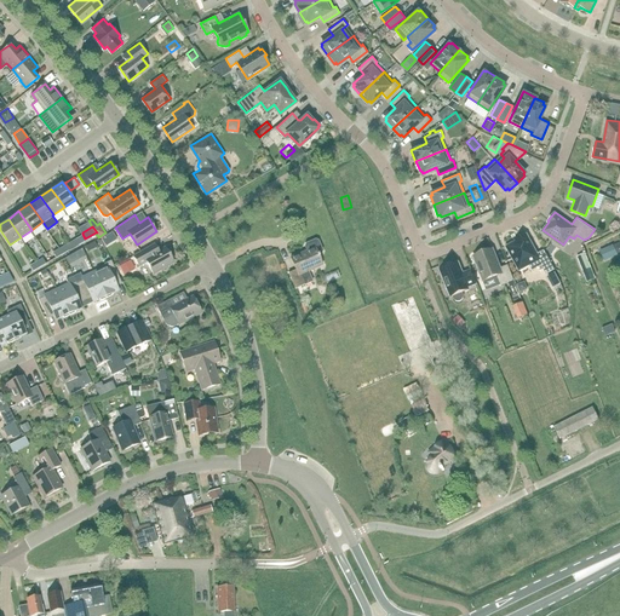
[(104,243),(115,237),(110,231),(101,237),(104,243)]
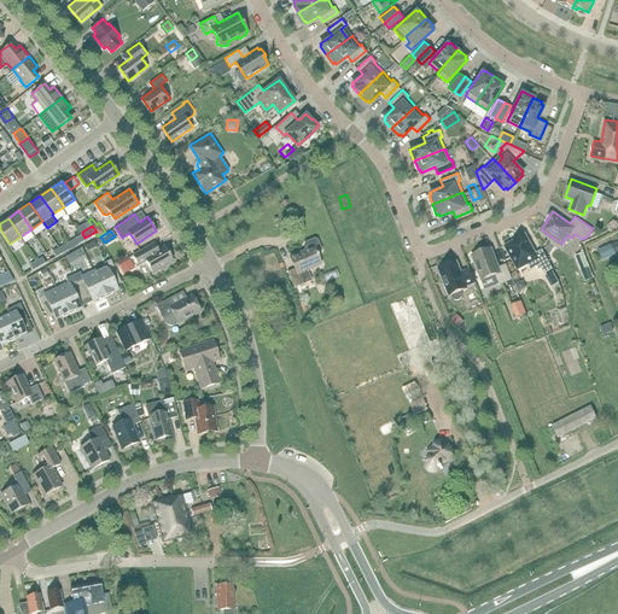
[(79,243),(85,238),(82,233),(82,232),(75,237),(79,243)]
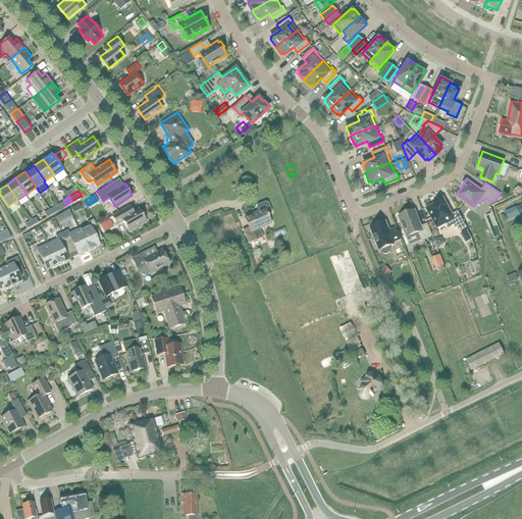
[(435,202),(427,206),(437,225),(446,221),(449,225),(456,221),(460,228),(467,225),(462,215),(459,210),(458,209),(452,212),(442,196),(434,201),(435,202)]
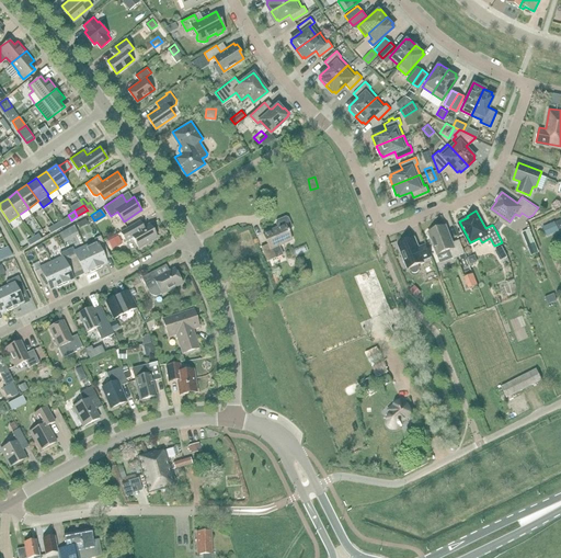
[(279,245),(293,239),(288,230),(292,229),(293,226),(288,217),(285,216),(277,219),(276,223),(277,225),(262,231),(266,242),(261,246),(267,260),(283,252),(279,245)]
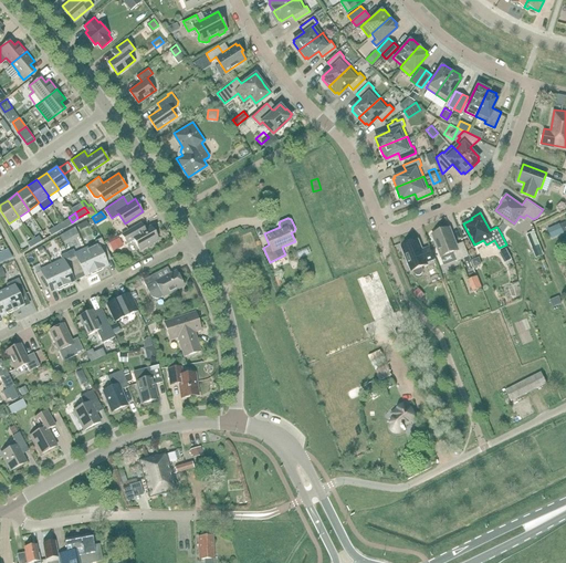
[(503,219),(498,228),(501,233),(509,223),(503,219)]
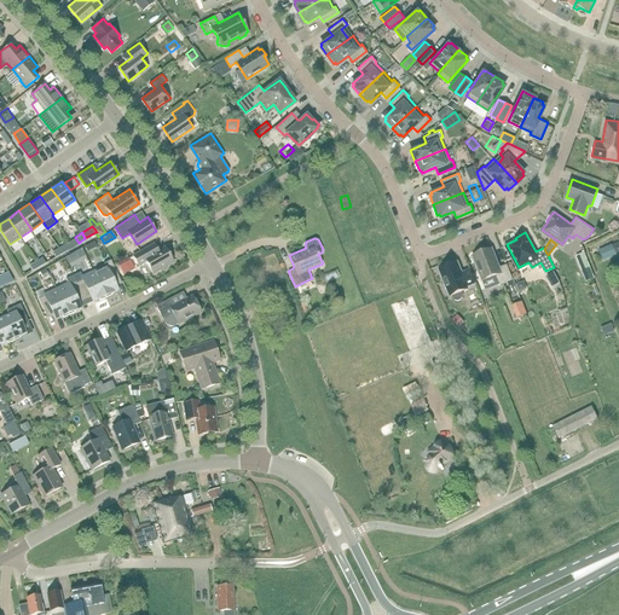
[(157,250),(154,243),(134,254),(139,265),(148,260),(154,271),(173,260),(166,245),(157,250)]
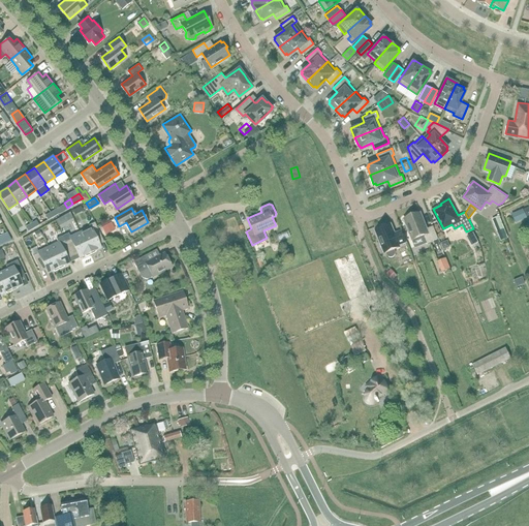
[(523,208),(512,212),(516,220),(527,216),(523,208)]
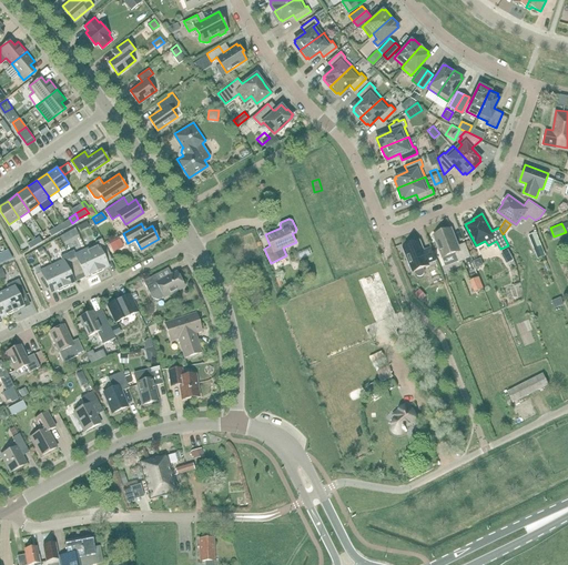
[(434,233),(443,255),(455,251),(458,259),(470,254),(465,241),(458,244),(452,226),(443,230),(442,228),(435,230),(436,232),(434,233)]
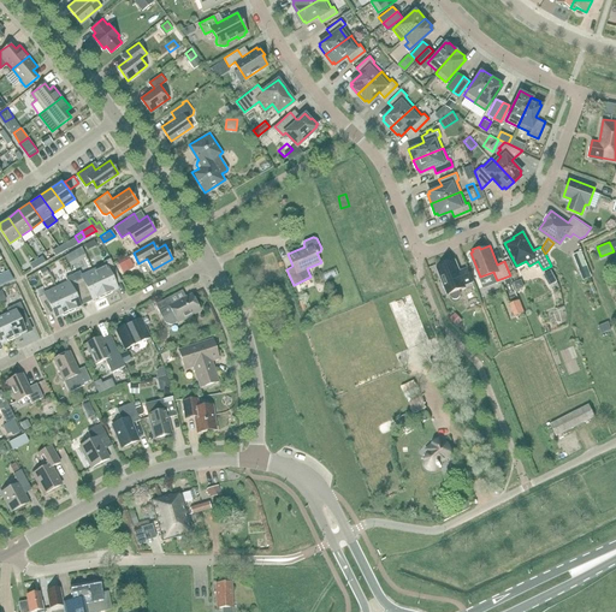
[(573,253),(579,267),(587,263),(581,249),(573,253)]
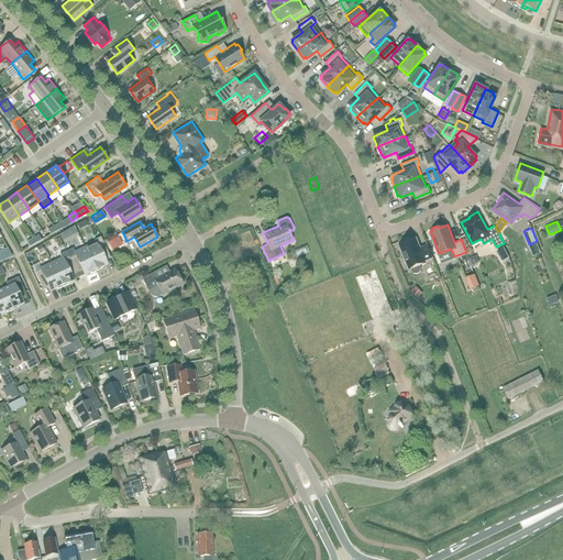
[(103,254),(109,251),(101,234),(95,238),(96,240),(86,245),(96,267),(107,262),(103,254)]
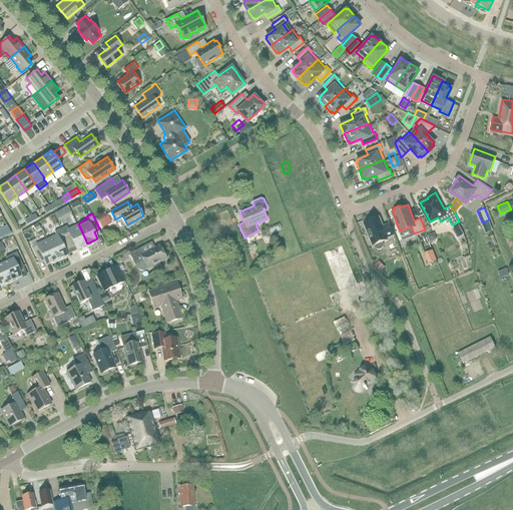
[(107,214),(99,218),(102,223),(110,219),(107,214)]
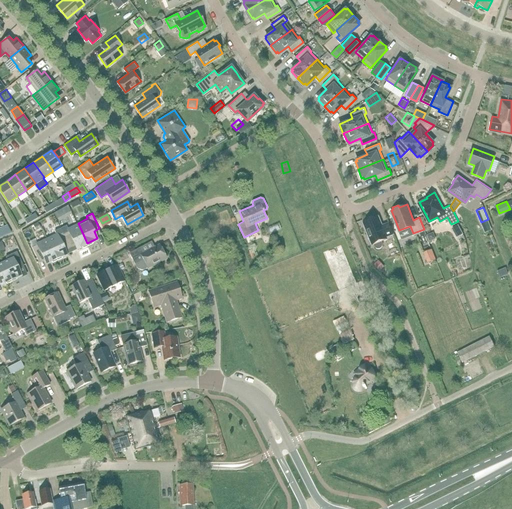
[(382,242),(381,240),(387,237),(387,235),(393,233),(389,222),(382,224),(378,215),(363,221),(372,243),(374,243),(375,245),(375,246),(376,246),(376,247),(378,247),(379,247),(380,247),(381,246),(382,245),(382,244),(382,243),(382,242)]
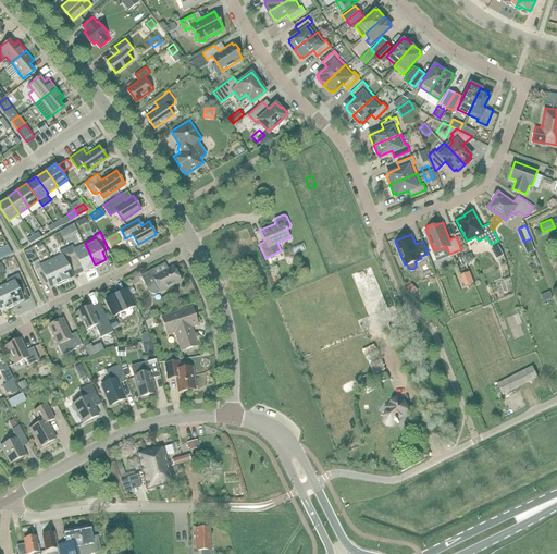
[(84,270),(95,265),(85,243),(74,247),(72,244),(66,246),(74,263),(81,261),(84,270)]
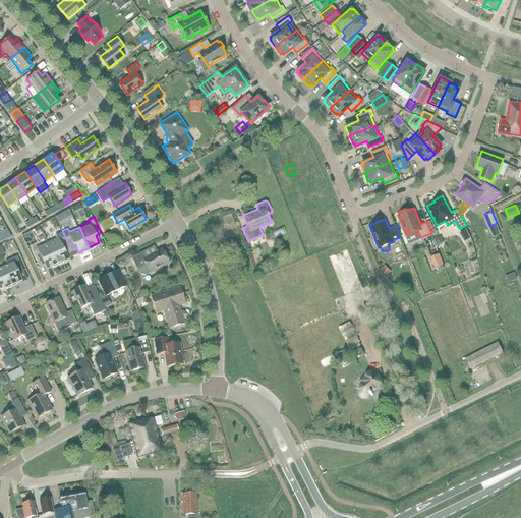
[(64,249),(69,246),(62,230),(55,233),(57,237),(48,241),(49,242),(58,263),(68,257),(64,249)]
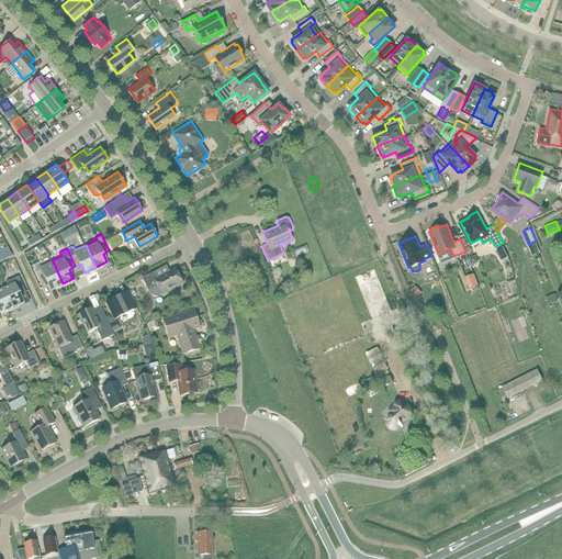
[(63,283),(53,261),(52,260),(41,266),(42,267),(35,269),(42,282),(47,279),(52,288),(63,283)]
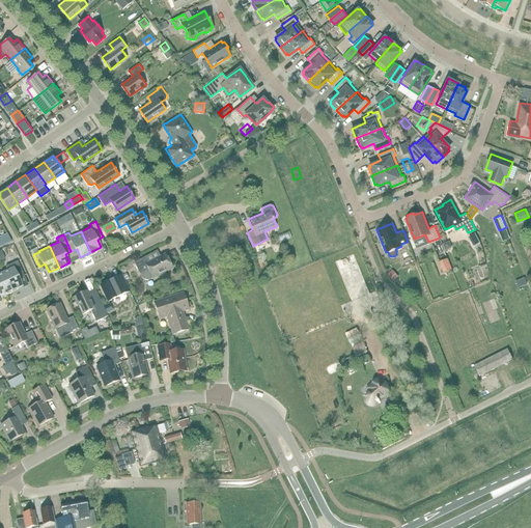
[(145,255),(135,260),(140,272),(142,275),(143,276),(144,276),(145,277),(146,277),(147,277),(148,277),(149,277),(152,276),(154,276),(172,267),(166,252),(148,261),(145,255)]
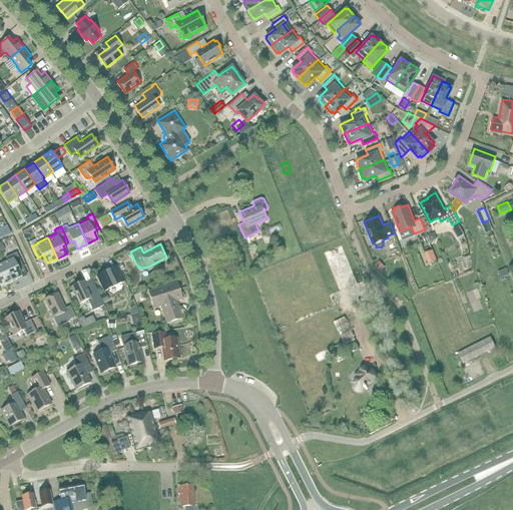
[(432,249),(426,251),(429,262),(436,259),(432,249)]
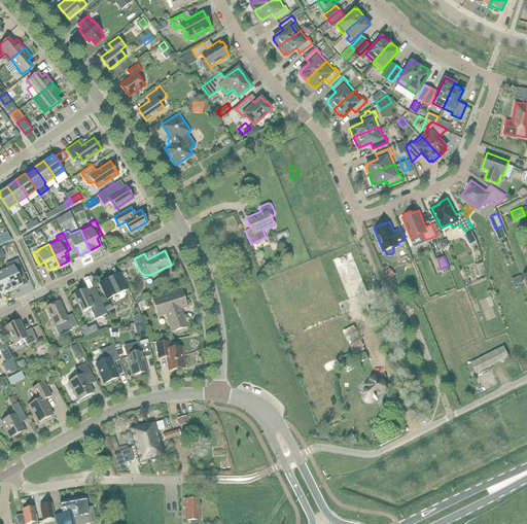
[(18,258),(5,264),(7,268),(3,270),(11,287),(22,282),(18,274),(24,272),(18,258)]
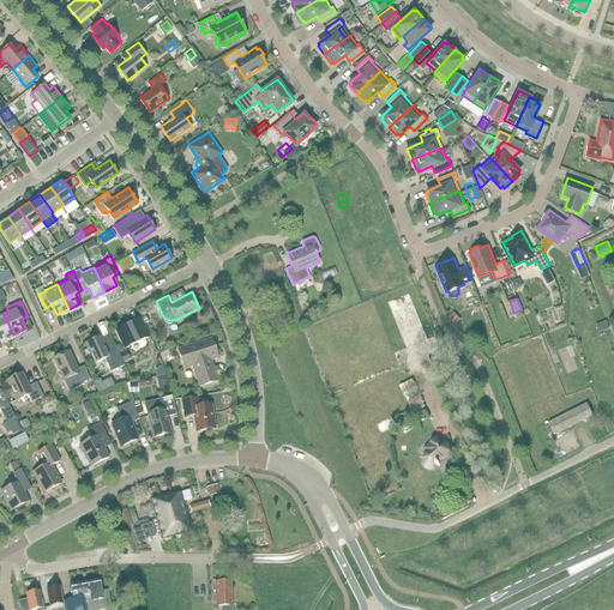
[(451,312),(449,315),(455,322),(458,319),(451,312)]
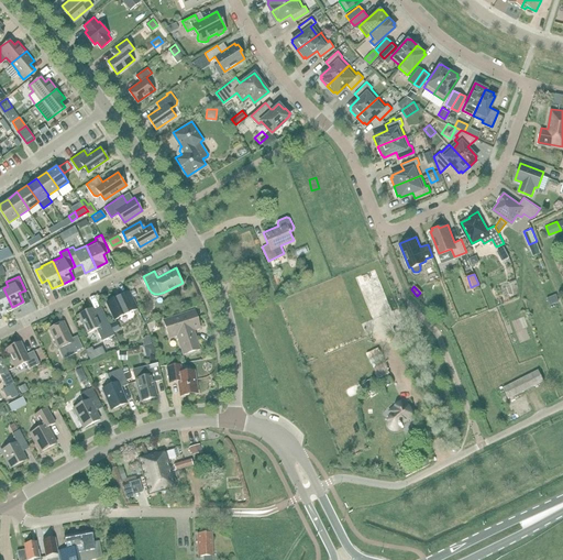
[(3,288),(0,289),(0,308),(1,311),(12,307),(3,288)]
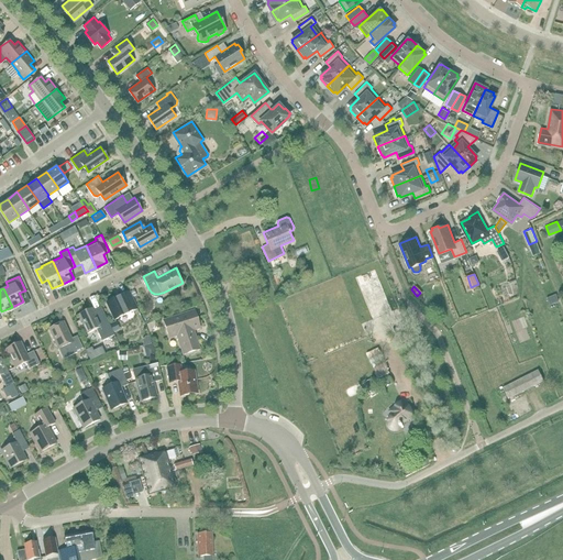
[(138,307),(132,295),(130,289),(107,300),(114,318),(138,307)]
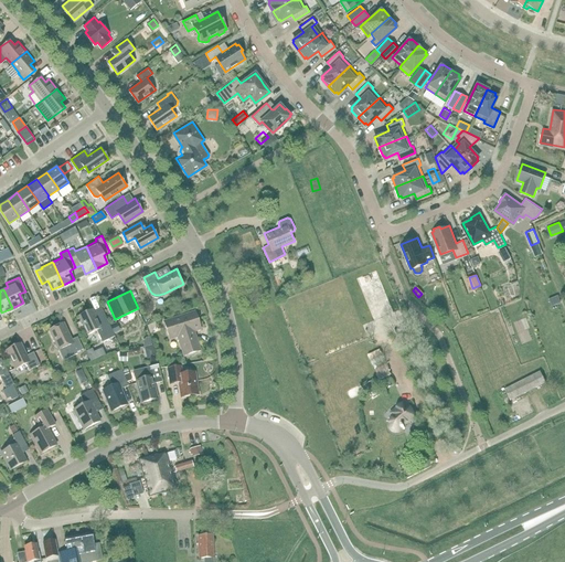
[(560,300),(557,295),(548,297),(552,304),(560,300)]
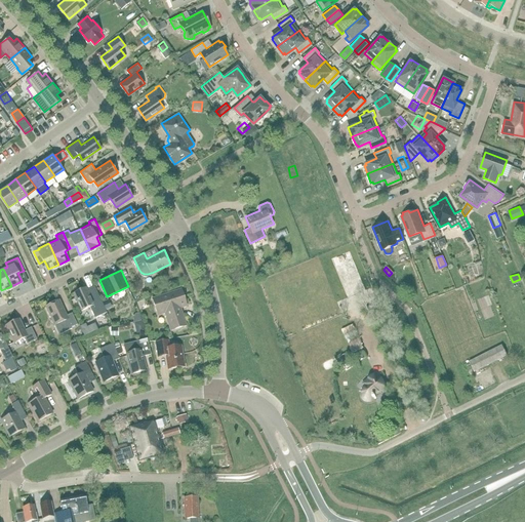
[(102,299),(95,287),(87,290),(85,286),(74,291),(82,309),(89,305),(94,316),(102,313),(104,317),(108,315),(106,309),(102,299)]
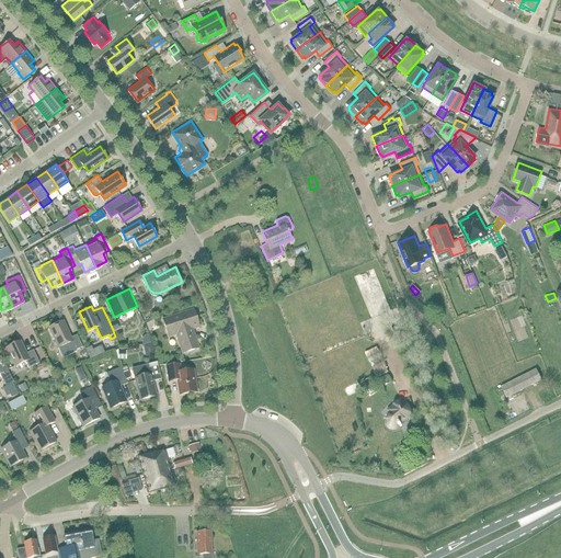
[(199,325),(196,314),(194,307),(162,318),(168,334),(176,332),(182,350),(198,344),(192,327),(199,325)]
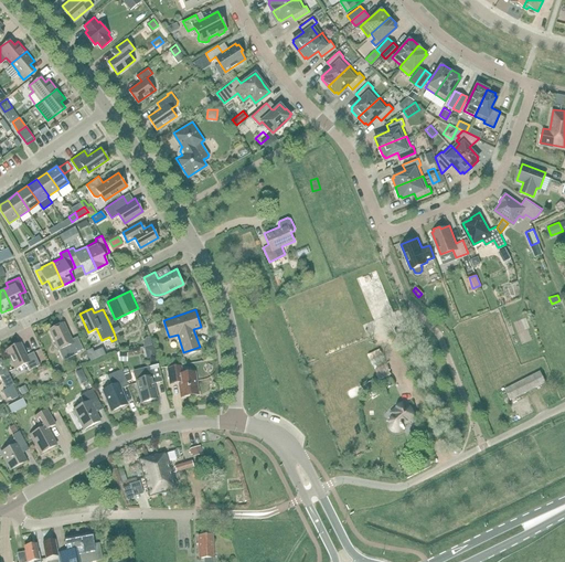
[(109,322),(114,332),(120,329),(116,320),(109,322)]
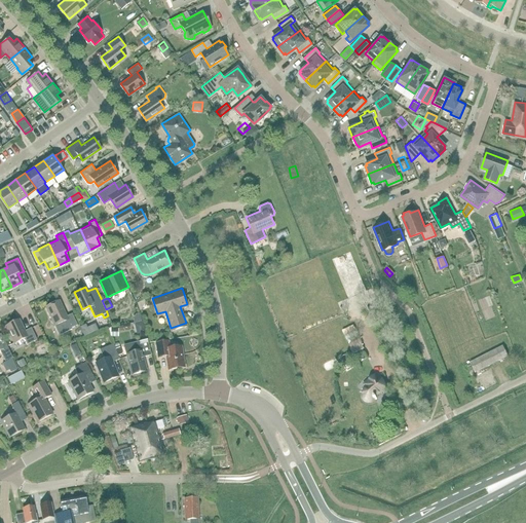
[(49,304),(46,305),(49,311),(54,324),(60,322),(63,327),(64,331),(72,327),(71,326),(77,323),(72,311),(67,314),(60,299),(49,304)]
